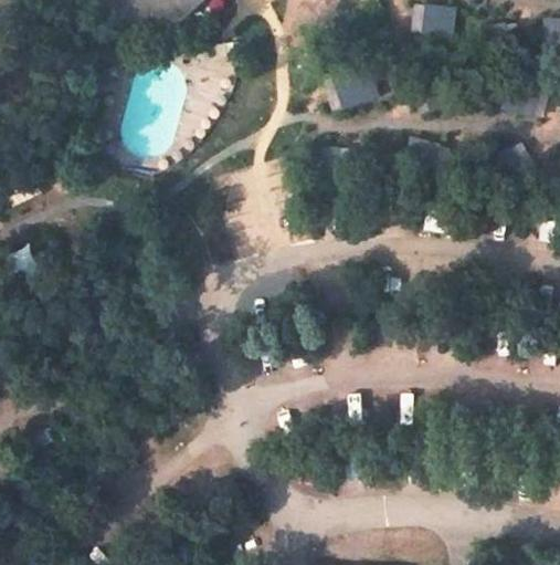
[(107,0),(118,12),(148,20),(179,14),(198,0),(107,0)]
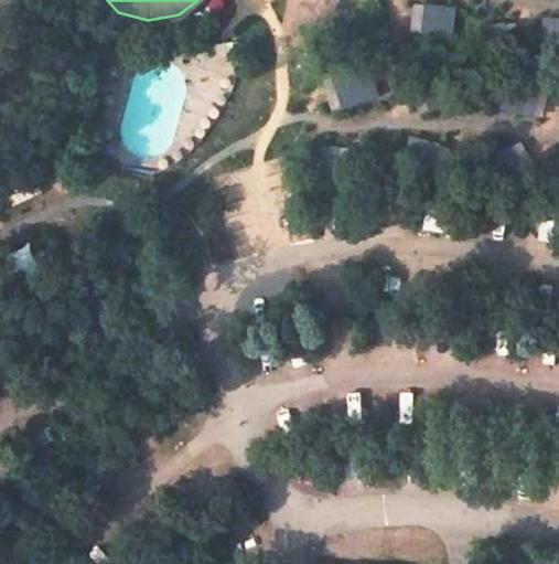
[(449,38),(454,9),(425,2),(419,31),(449,38)]
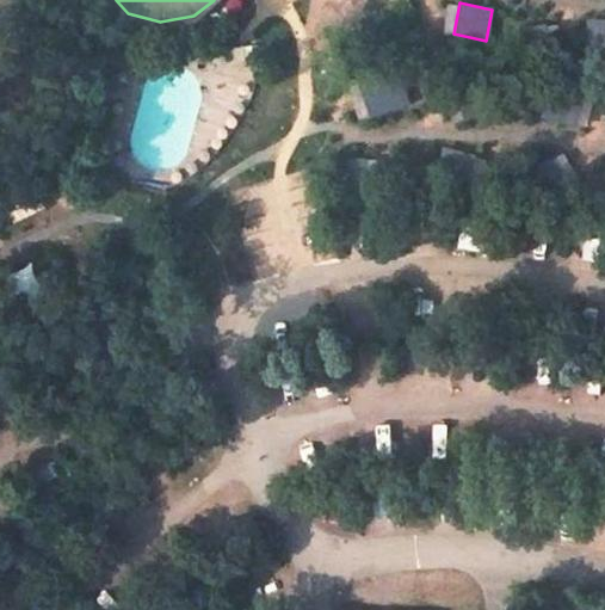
[(604,19),(592,19),(591,57),(604,57),(604,19)]
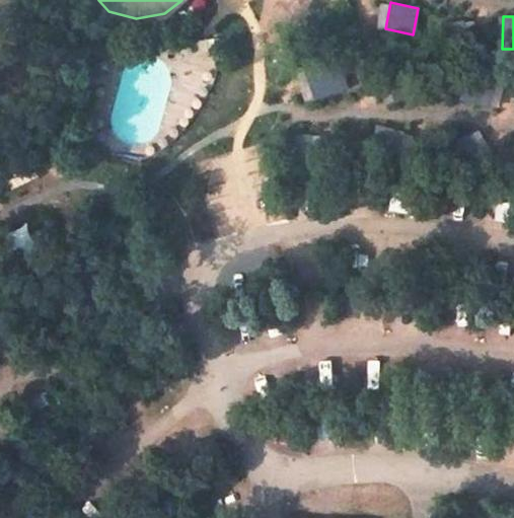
[(315,100),(347,87),(334,57),(303,70),(315,100)]
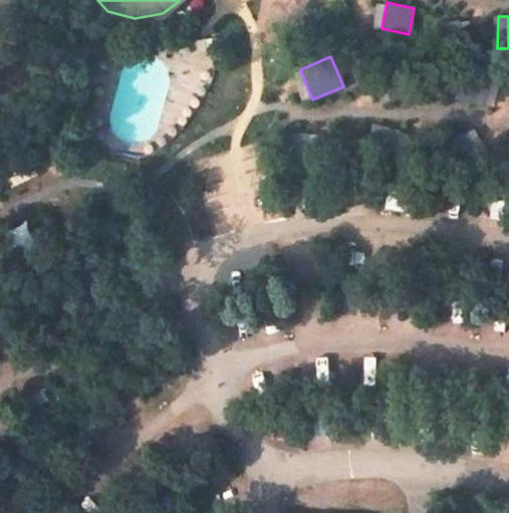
[(315,512),(310,496),(282,506),(286,512),(315,512)]
